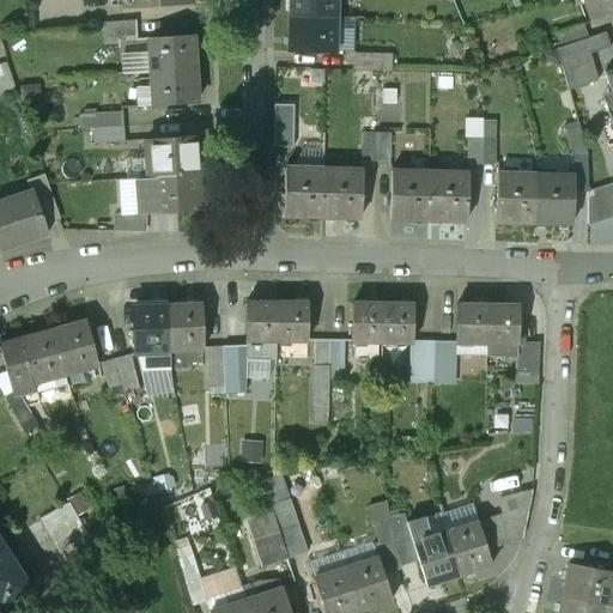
[(289,0),(290,16),(334,17),(334,0),(289,0)]
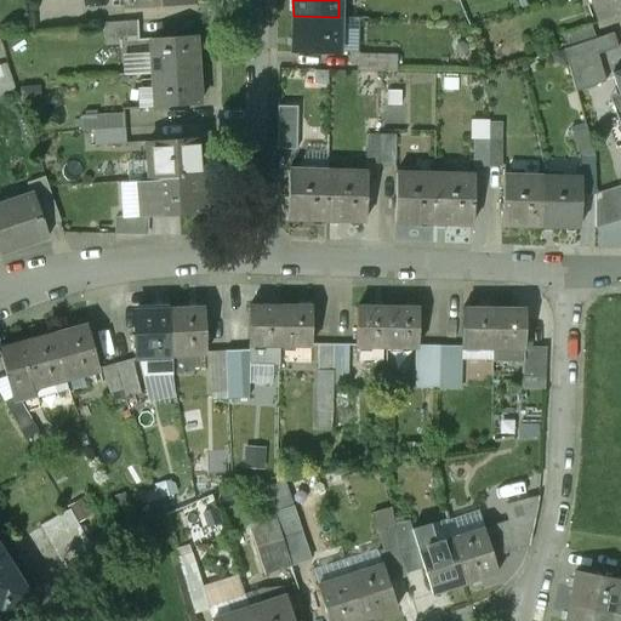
[(620,13),(620,0),(591,0),(599,21),(620,13)]
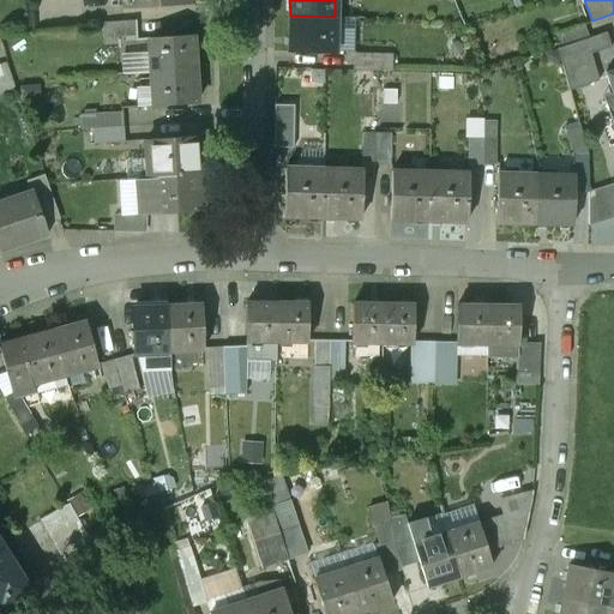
[(333,53),(335,17),(290,16),(289,52),(333,53)]
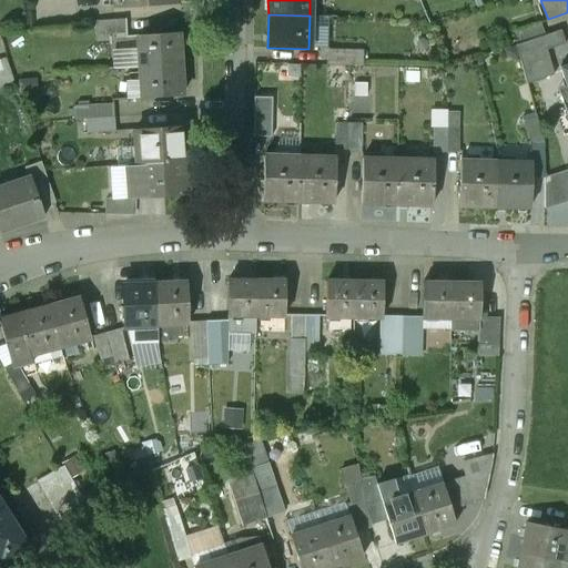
[(127,19),(94,22),(95,39),(128,37),(127,19)]
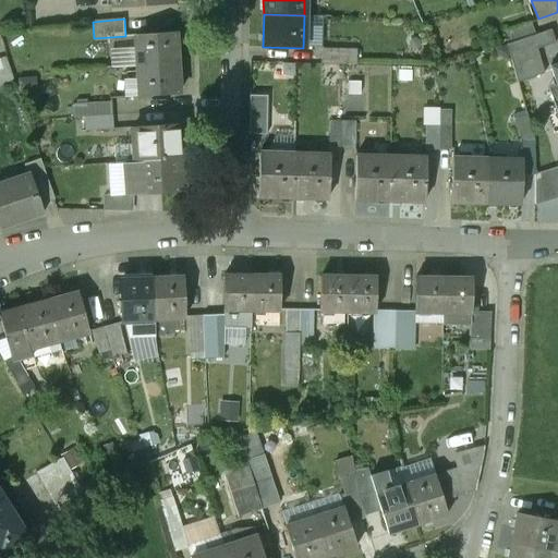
[(506,29),(510,44),(532,36),(528,22),(506,29)]
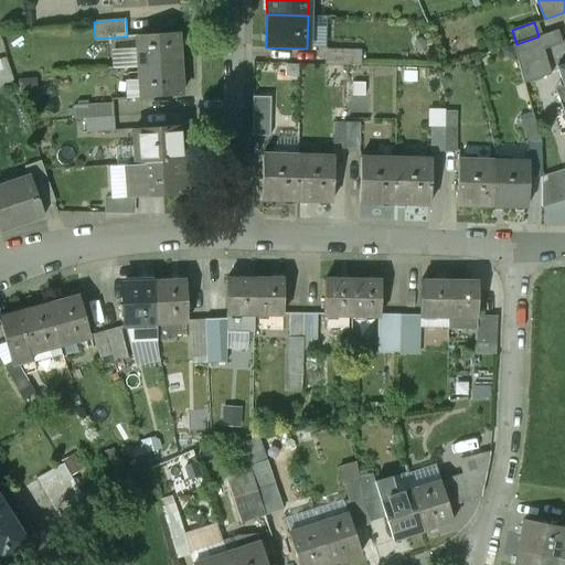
[(513,45),(523,84),(552,74),(547,61),(564,54),(564,52),(557,30),(539,36),(516,44),(513,45)]
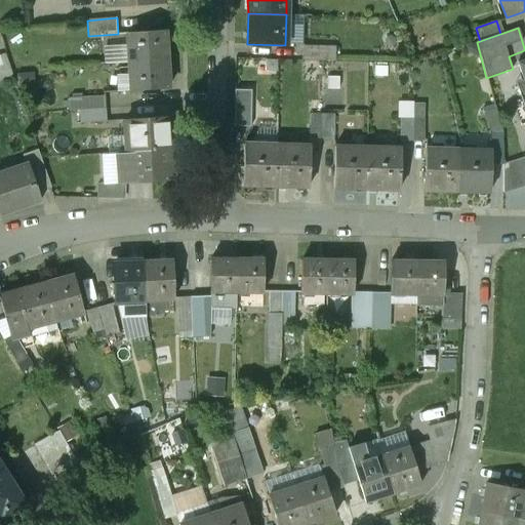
[(127,33),(129,62),(167,59),(165,30),(127,33)]
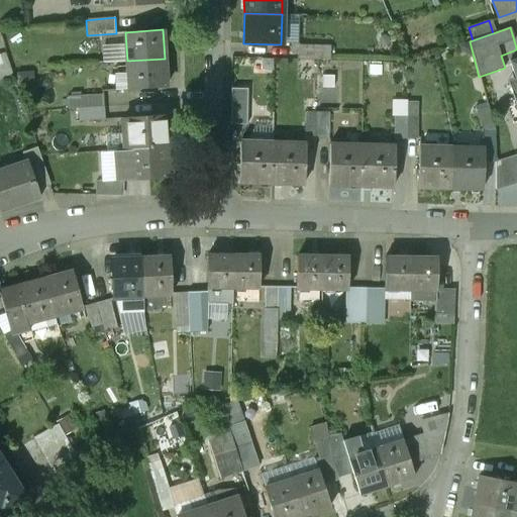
[(328,44),(298,44),(298,59),(328,60),(328,44)]
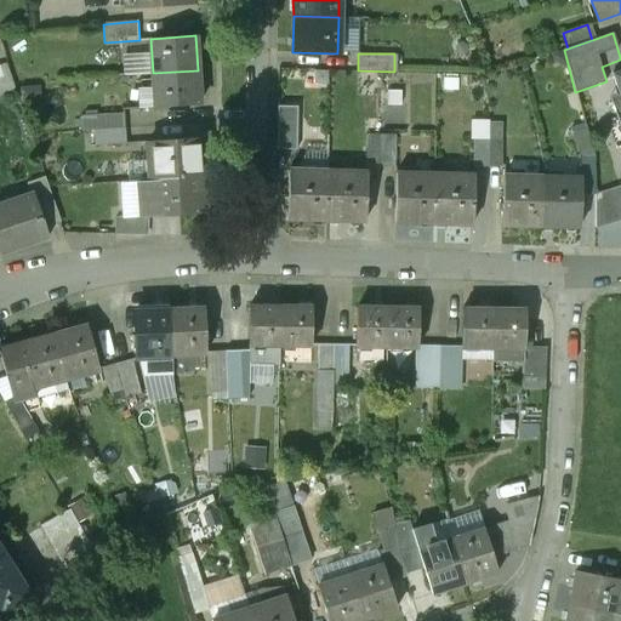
[(200,104),(198,70),(153,73),(157,107),(200,104)]
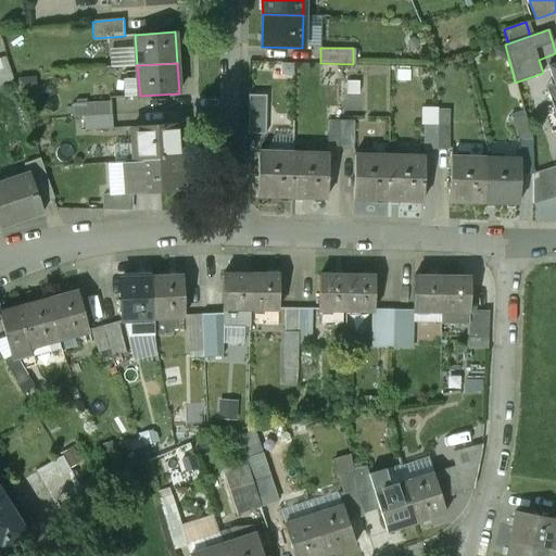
[(266,95),(248,95),(247,134),(265,135),(266,95)]
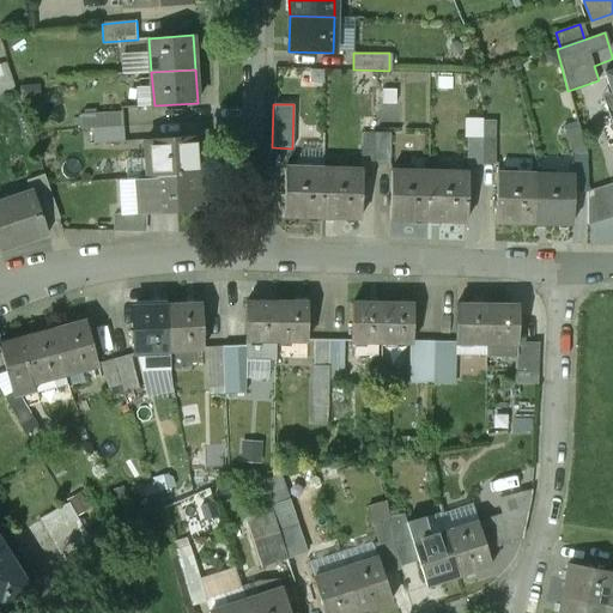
[(93,129),(123,127),(122,113),(80,115),(82,131),(93,129)]
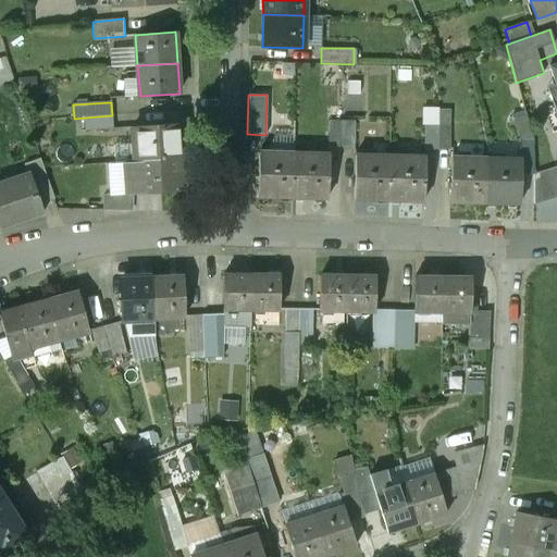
[(86,130),(112,128),(112,115),(85,118),(86,130)]
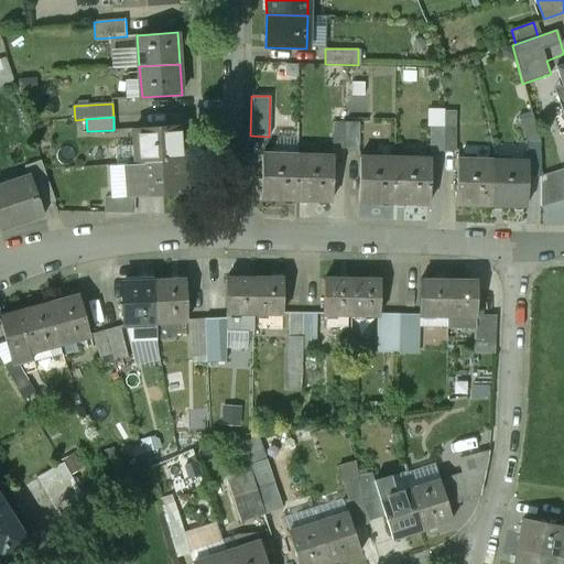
[(527,163),(525,179),(539,180),(539,177),(539,140),(532,118),(519,121),(525,144),(524,163),(527,163)]
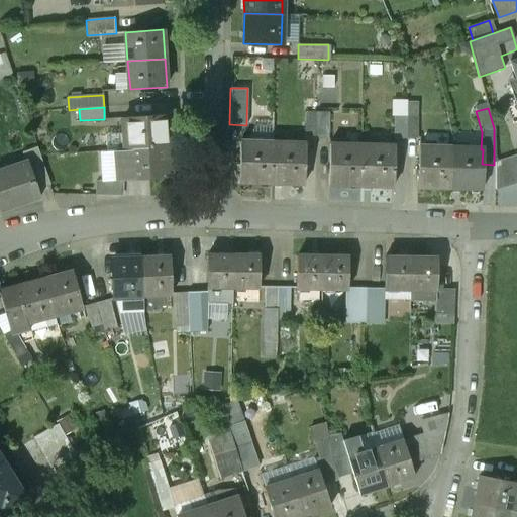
[(317,113),(305,113),(304,131),(316,131),(317,113)]
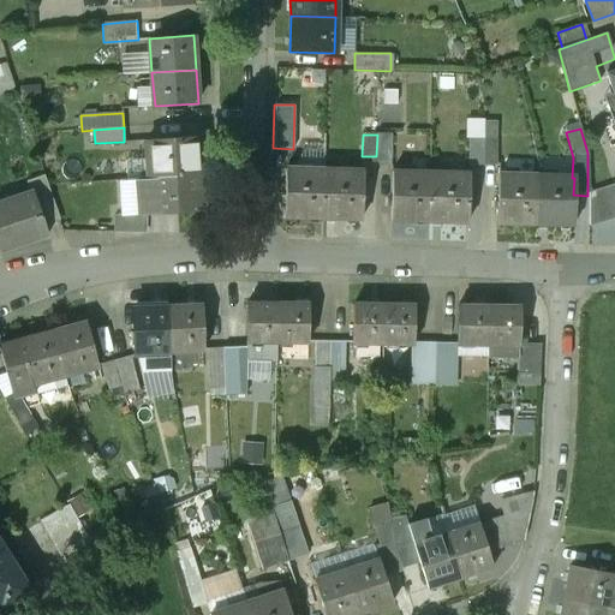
[(390,135),(377,135),(376,156),(390,156),(390,135)]
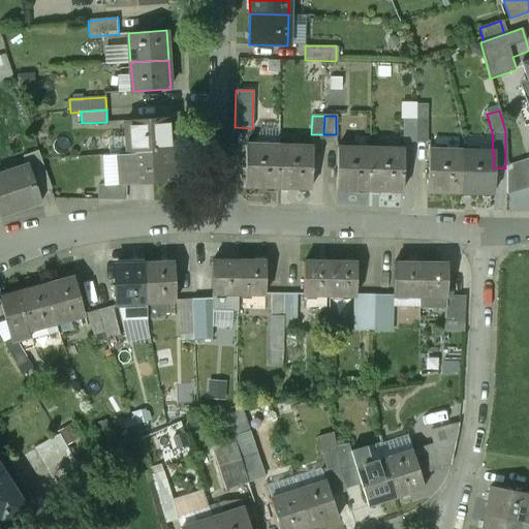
[(126,121),(128,153),(175,151),(173,118),(126,121)]
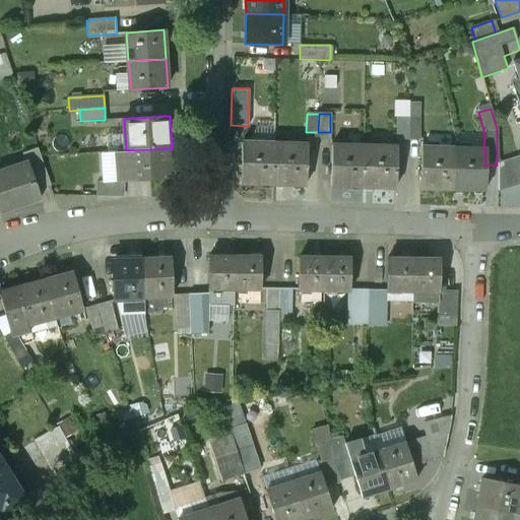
[(408,116),(396,116),(396,138),(408,137),(408,116)]
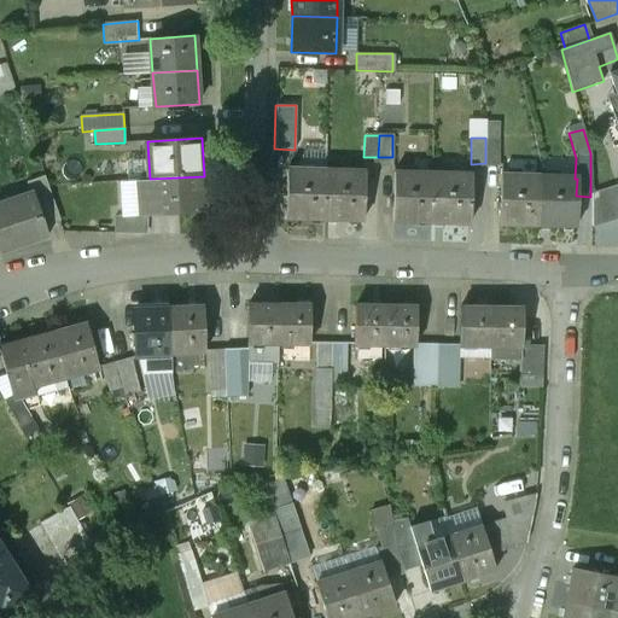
[(499,138),(485,138),(485,163),(499,164),(499,138)]
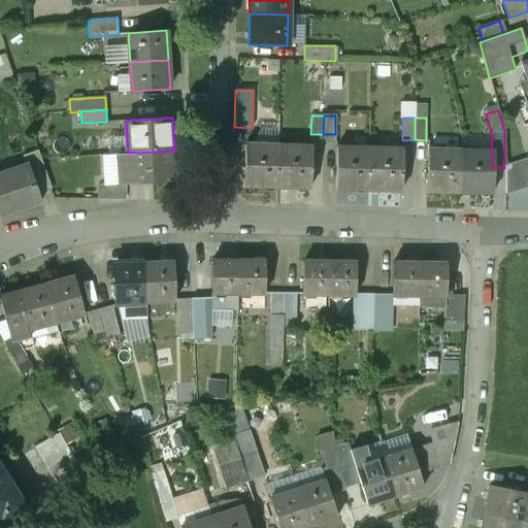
[(277,188),(278,145),(244,144),(243,187),(277,188)]
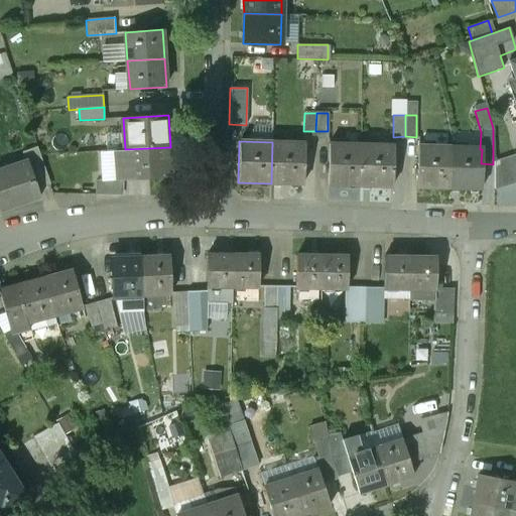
[(272,142),(271,183),(302,183),(303,143),(272,142)]
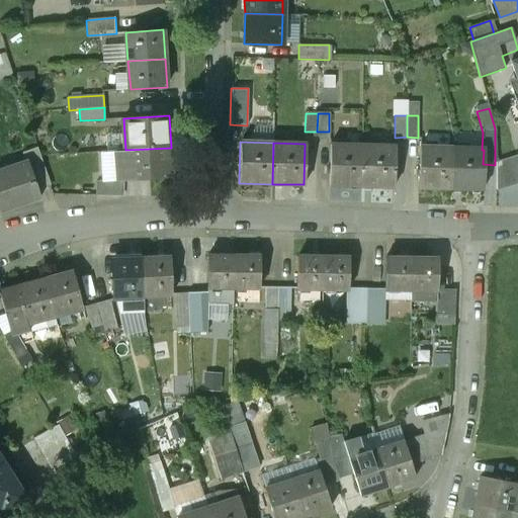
[(360,186),(362,147),(329,146),(328,185),(360,186)]
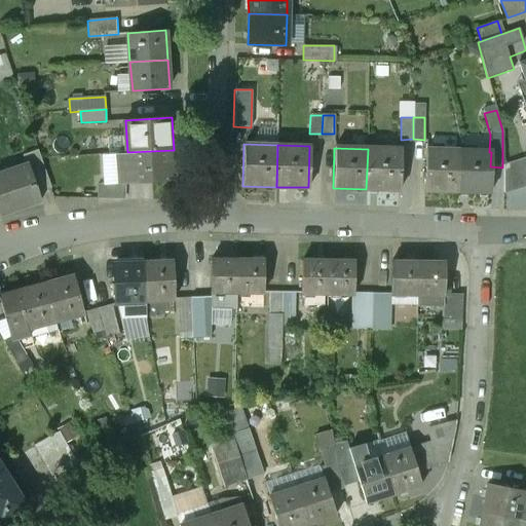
[(368,149),(366,189),(400,190),(401,150),(368,149)]
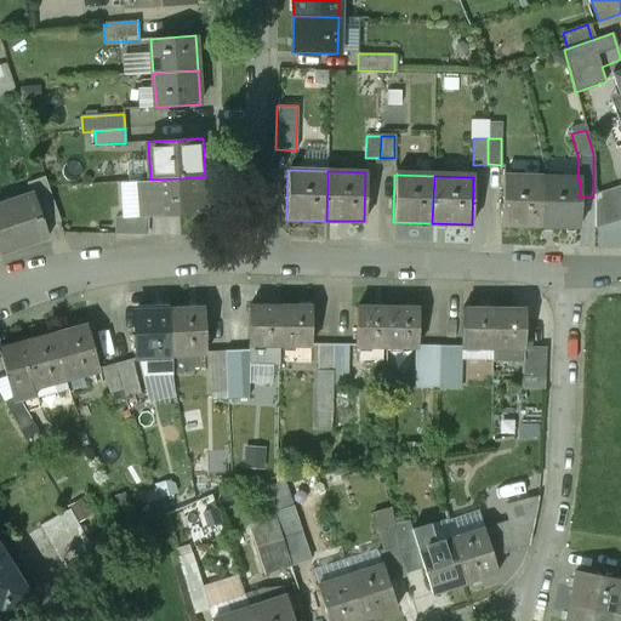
[(27,183),(30,195),(33,194),(40,216),(57,210),(45,177),(27,183)]
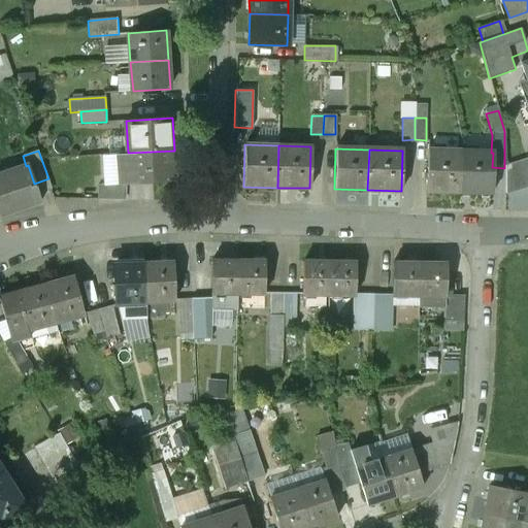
[(176,182),(174,151),(128,153),(118,154),(120,185),(176,182)]
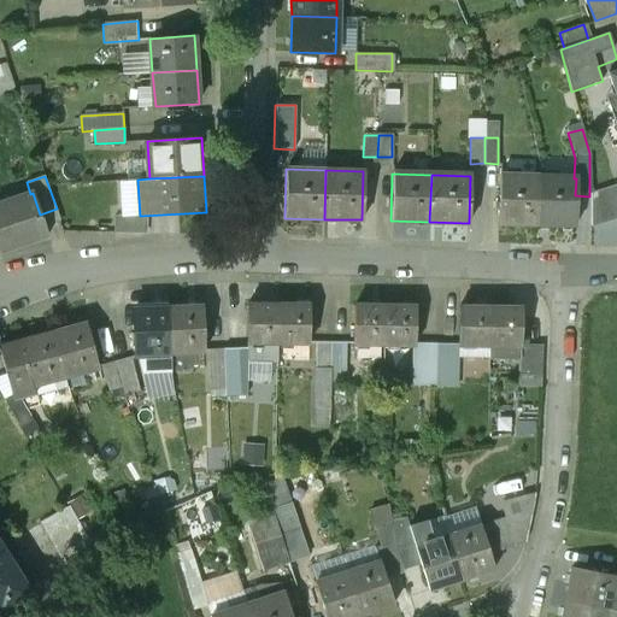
[(536,225),(536,177),(499,176),(497,224),(536,225)]
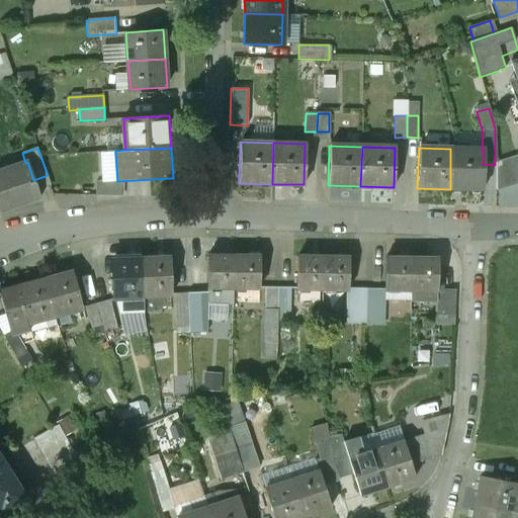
[(450,149),(450,189),(482,190),(483,164),(484,150),(482,150),(450,149)]
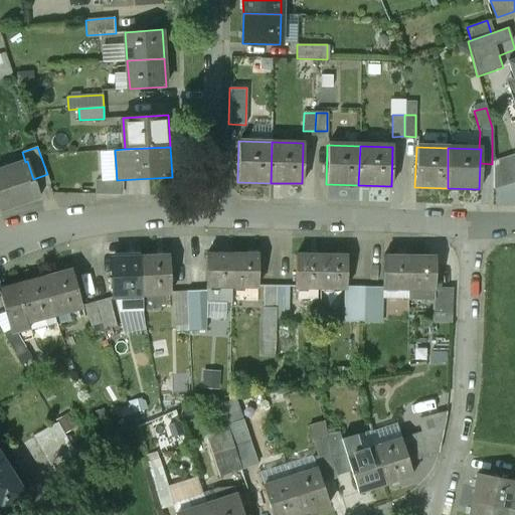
[(492,189),(514,180),(514,154),(492,162),(492,164),(492,189)]
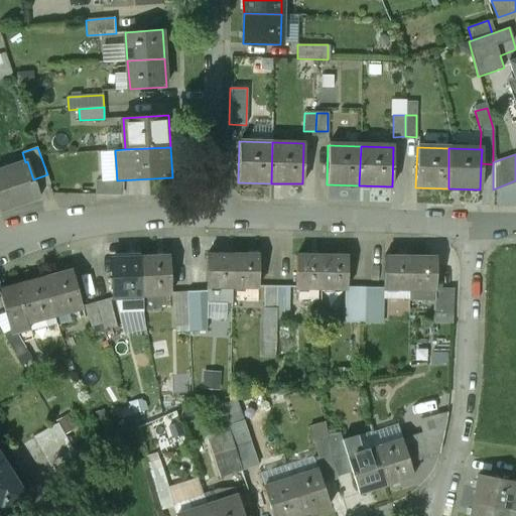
[(0,212),(39,199),(33,179),(27,161),(25,162),(26,166),(0,175),(0,212)]
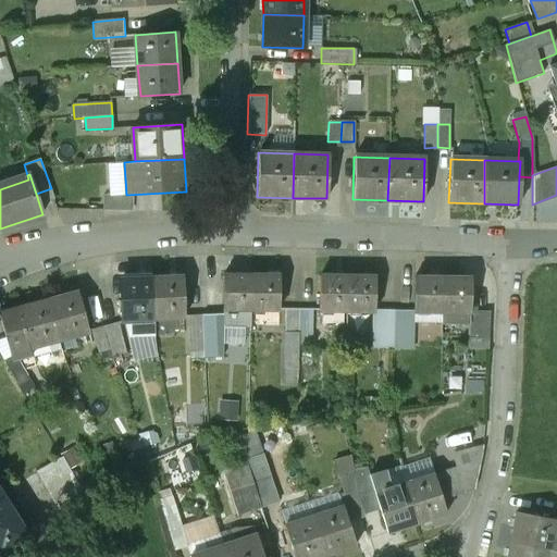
[(133,197),(104,195),(103,210),(132,211),(133,197)]
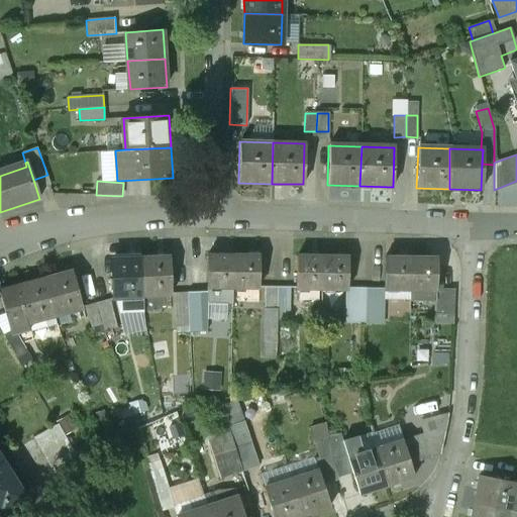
[(141,259),(142,295),(171,294),(169,256),(141,259)]
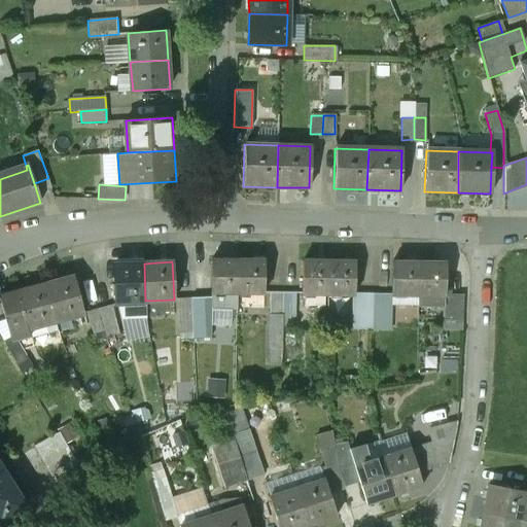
[(237,292),(238,261),(212,261),(211,292),(237,292)]
